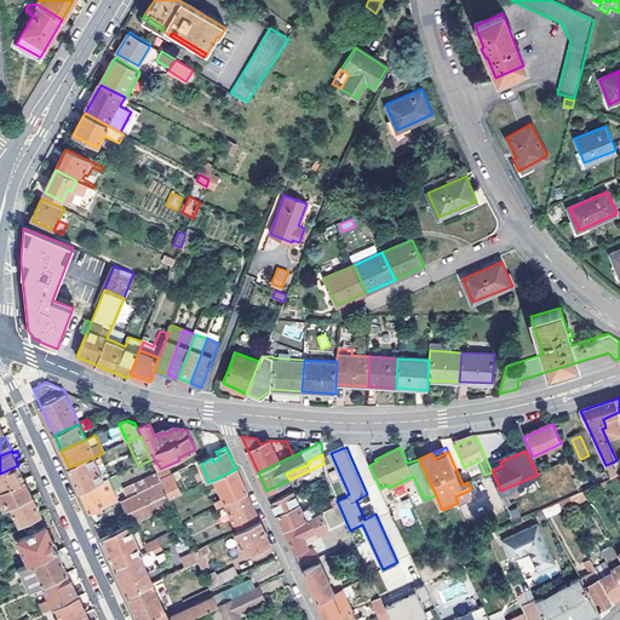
[(74,480),(80,492),(99,483),(103,482),(92,458),(69,468),(74,480)]
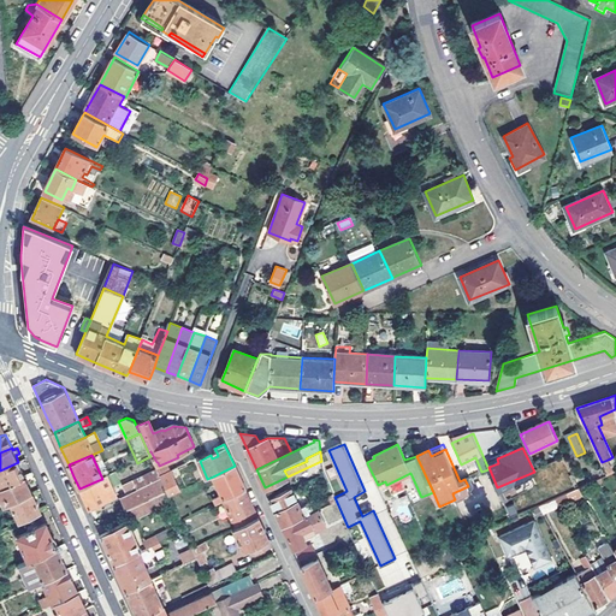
[(18,462),(0,471),(0,486),(25,477),(18,462)]
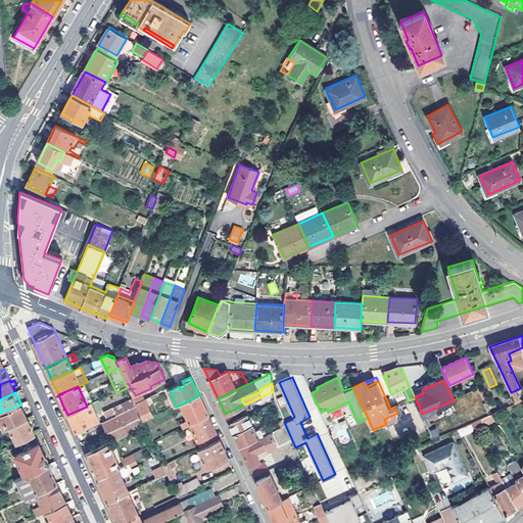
[(199,395),(181,405),(188,420),(181,424),(183,428),(184,428),(208,416),(203,405),(199,395)]
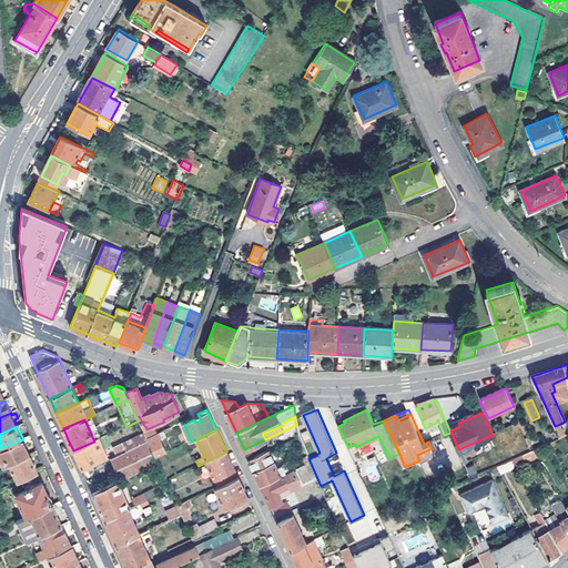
[(148,440),(149,442),(160,437),(156,432),(146,437),(148,440)]
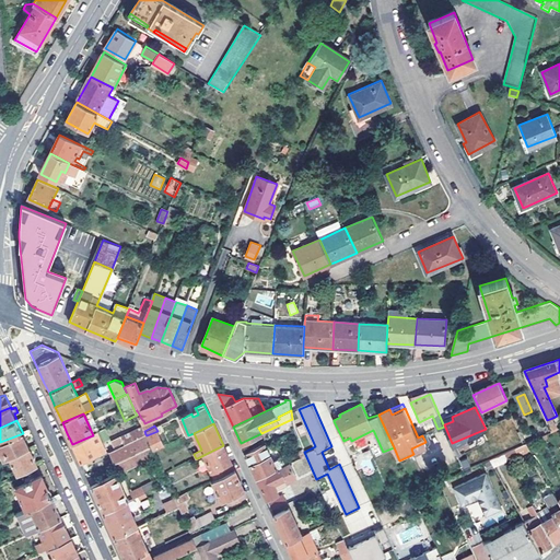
[(125,444),(146,434),(144,431),(142,428),(121,436),(124,442),(125,444)]
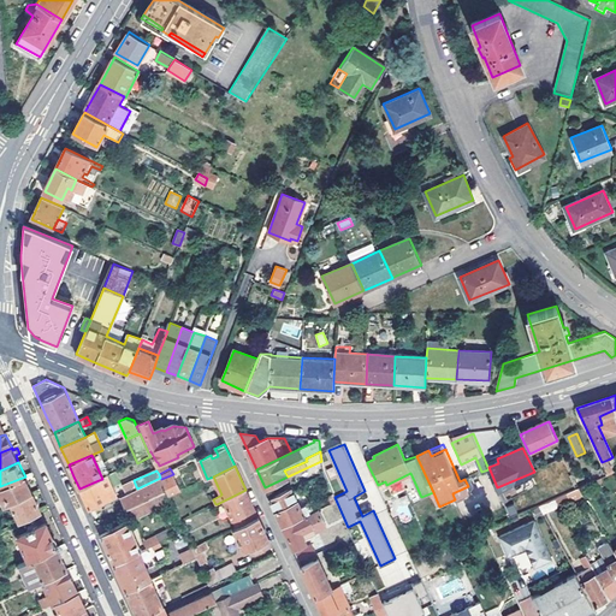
[(173,474),(161,479),(169,497),(181,491),(173,474)]
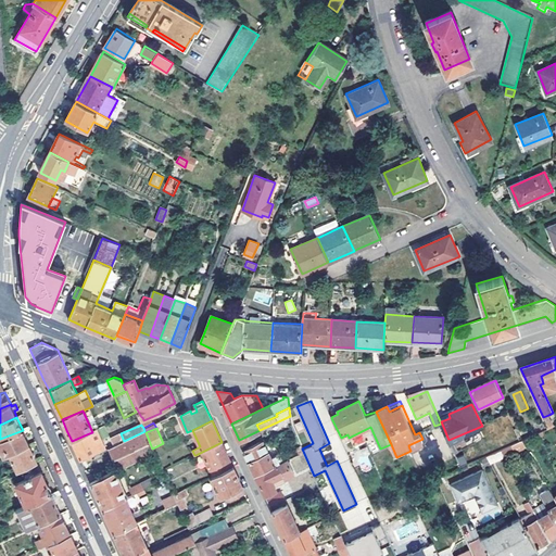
[(29,445),(23,430),(0,439),(0,444),(4,456),(11,453),(29,445)]
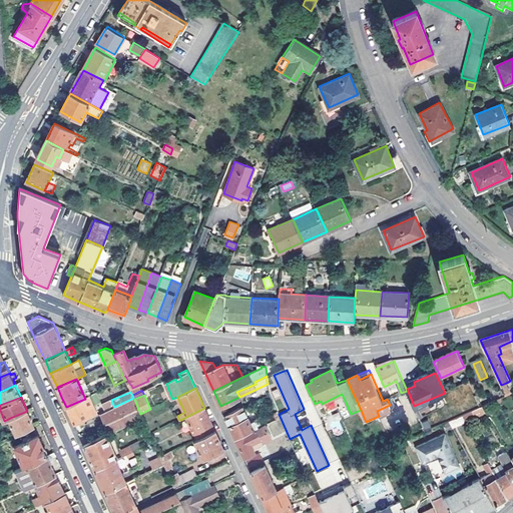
[(377,411),(378,414),(392,407),(394,402),(392,397),(387,399),(390,405),(377,411)]
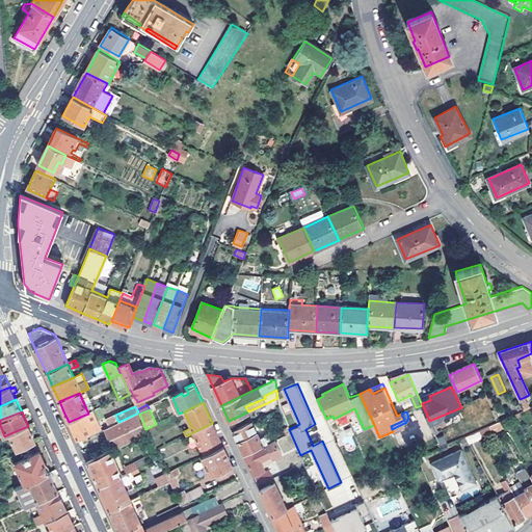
[(104,428),(113,451),(149,434),(145,429),(139,414),(138,413),(118,422),(104,428)]
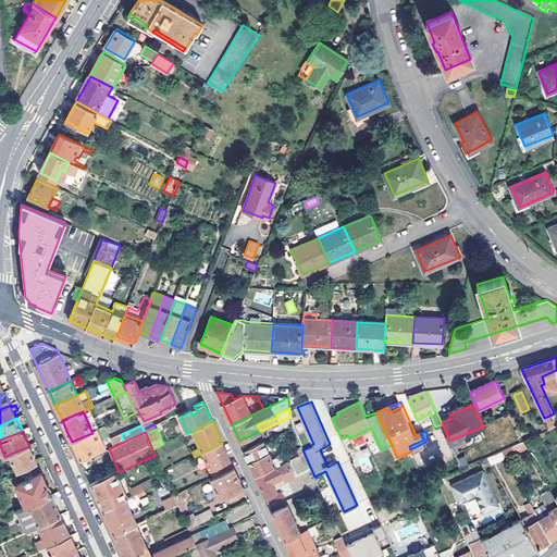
[(82,461),(104,450),(102,443),(95,446),(89,434),(72,442),(76,452),(82,461)]
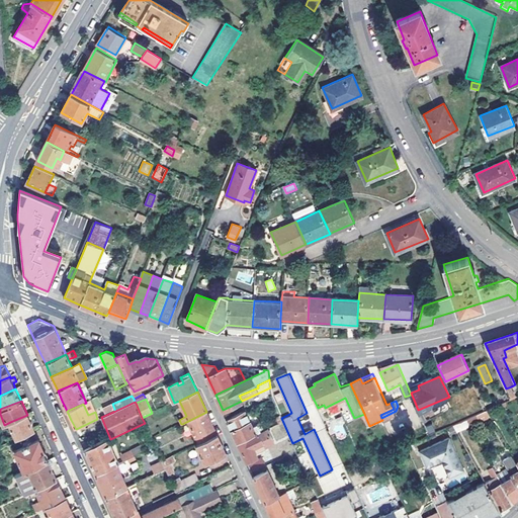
[(114,409),(112,404),(102,408),(105,414),(114,409)]
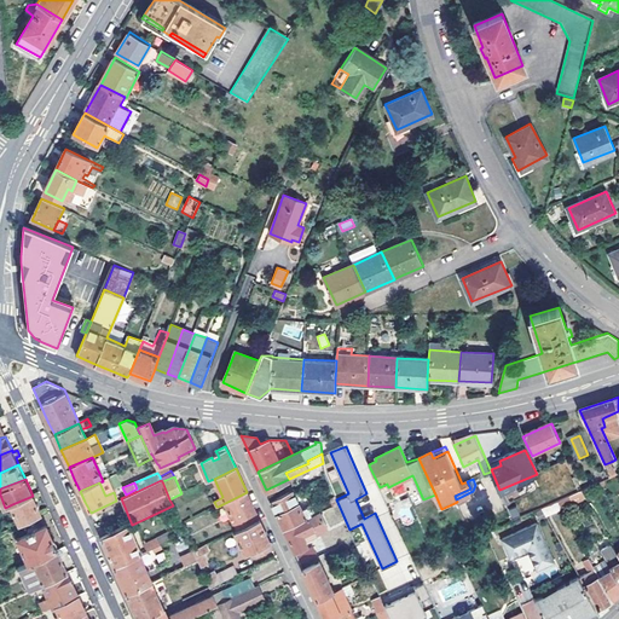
[(600,491),(597,487),(596,484),(589,487),(591,495),(600,491)]
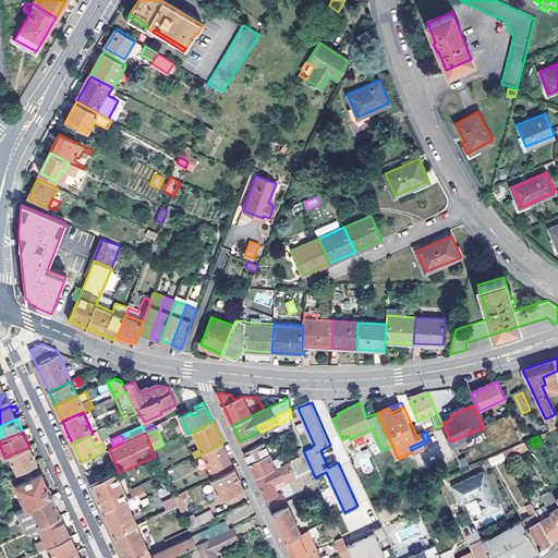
[(273,460),(265,443),(244,452),(252,466),(256,476),(280,465),(277,458),(273,460)]
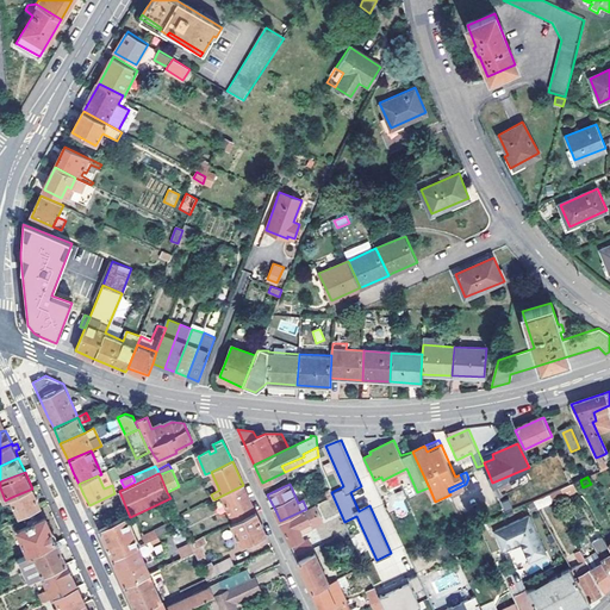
[(565,497),(578,491),(573,484),(561,489),(565,497)]
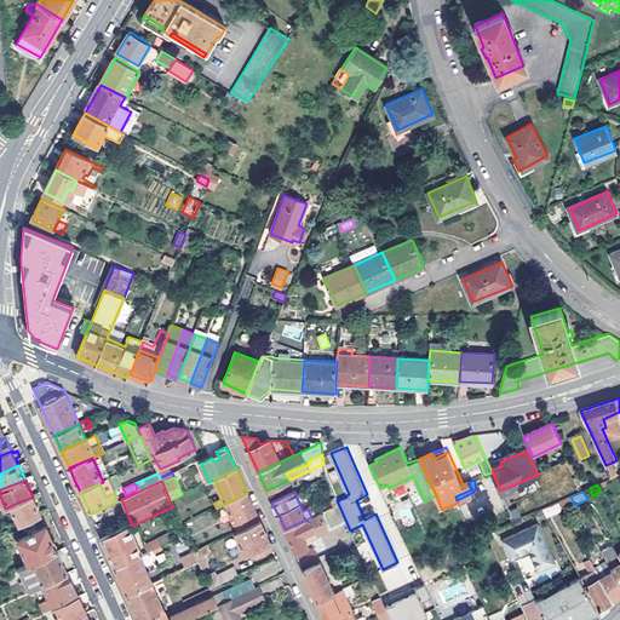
[(247,493),(218,507),(225,520),(231,517),(239,532),(260,521),(248,497),(247,493)]
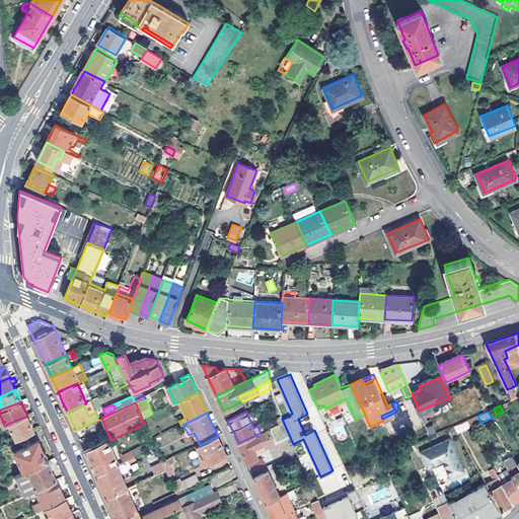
[(35,432),(27,416),(10,423),(17,440),(35,432)]
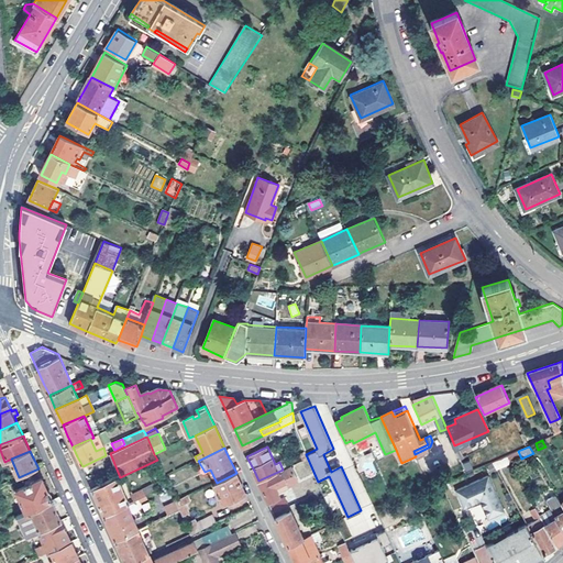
[(510,464),(521,459),(518,451),(506,456),(510,464)]
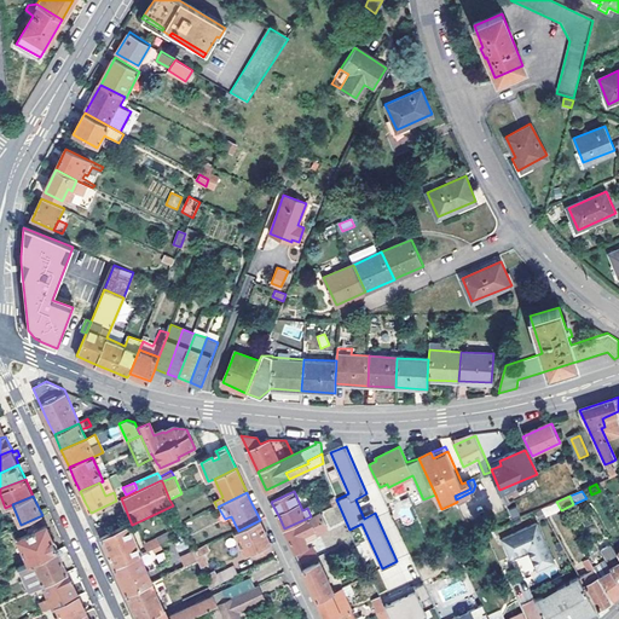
[(392,508),(405,526),(417,518),(404,498),(392,508)]
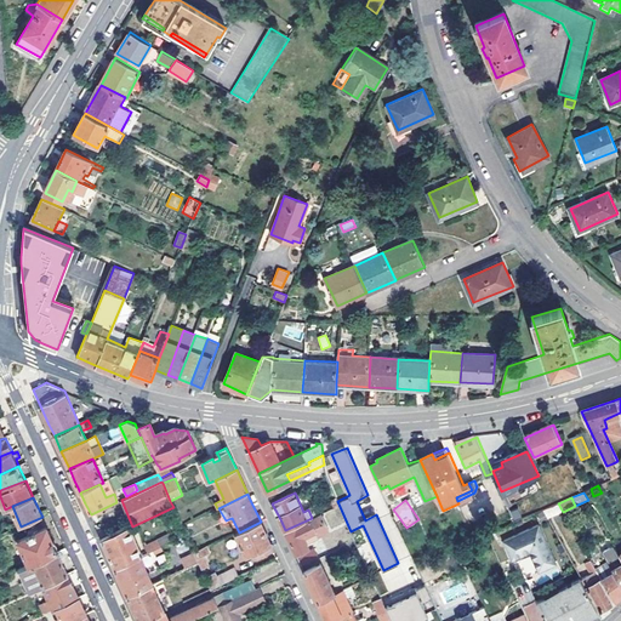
[(329,530),(322,514),(312,518),(285,530),(296,553),(308,548),(305,537),(307,535),(309,539),(329,530)]
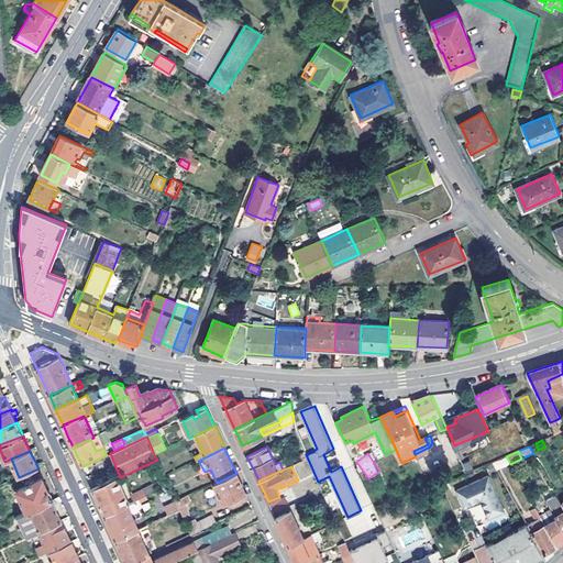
[(217,483),(214,484),(223,503),(232,499),(245,493),(236,473),(217,483)]
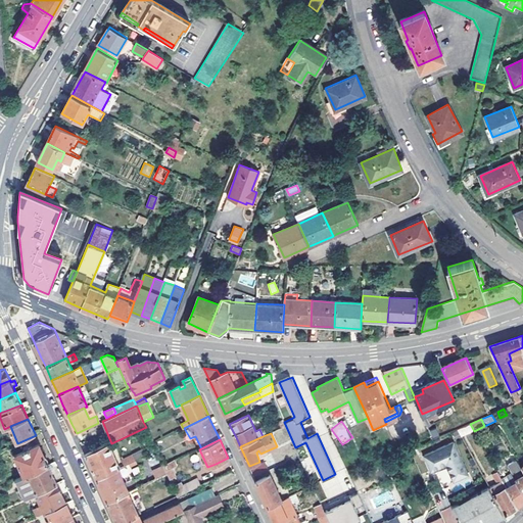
[(423,457),(430,473),(445,467),(453,483),(469,477),(456,443),(423,457)]
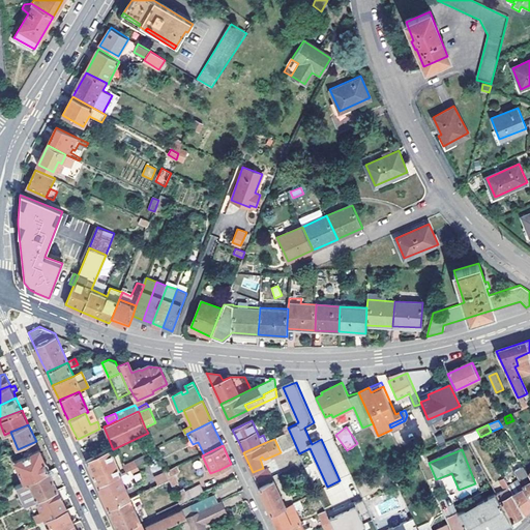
[(16,462),(25,481),(50,471),(40,450),(16,462)]
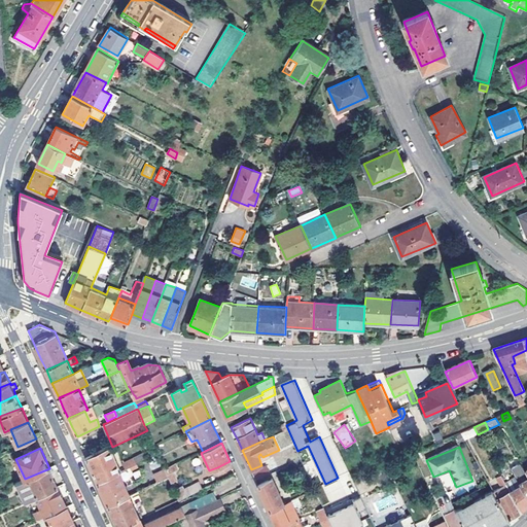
[(98,482),(117,471),(120,470),(110,448),(86,458),(93,471),(98,482)]
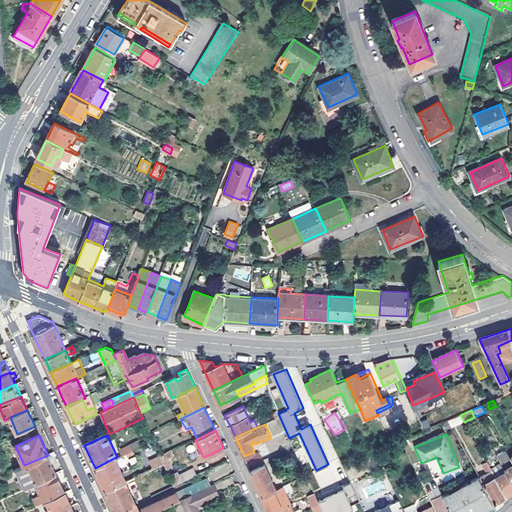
[(137,459),(157,450),(154,443),(153,440),(133,449),(125,453),(127,456),(134,453),(137,459)]
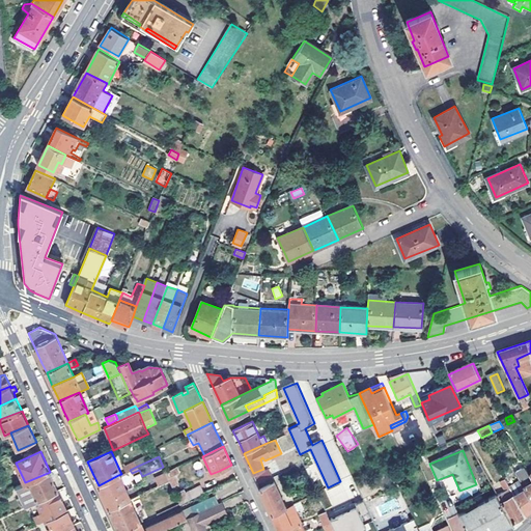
[(124,467),(127,472),(130,470),(138,466),(137,463),(132,465),(132,463),(124,467)]
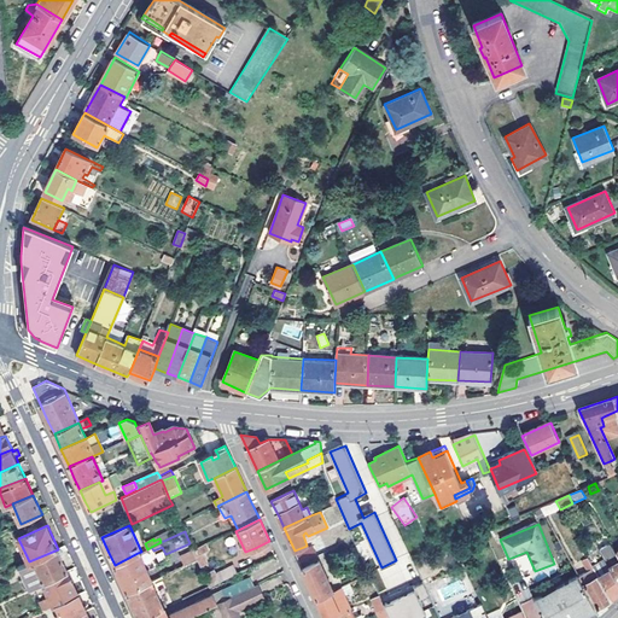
[(269,541),(255,548),(257,553),(273,547),(269,541)]
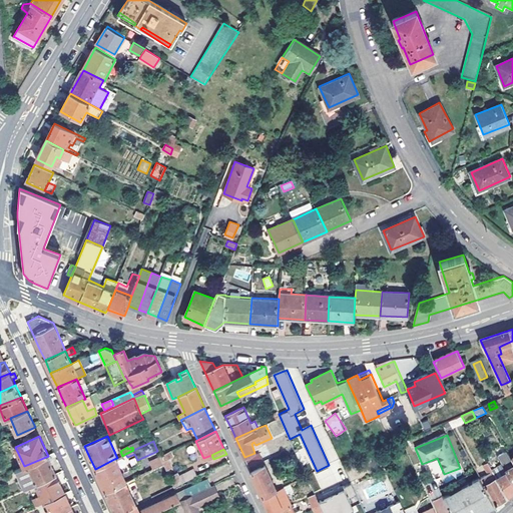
[(165,455),(160,457),(164,465),(166,470),(172,468),(169,460),(174,457),(171,452),(165,455)]
